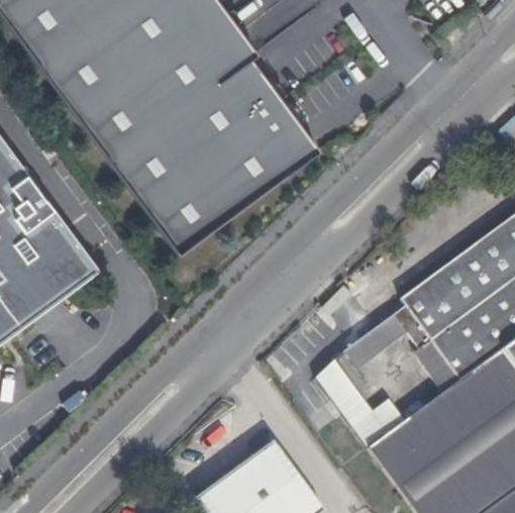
[(0,0),(0,8),(177,246),(311,148),(213,0),(0,0)]
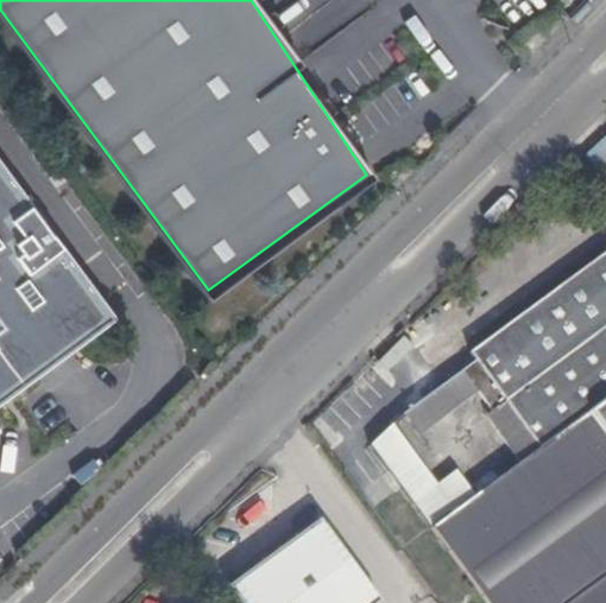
[(338,0),(313,19),(324,37),(315,44),(333,67),(385,27),(364,0),(338,0)]
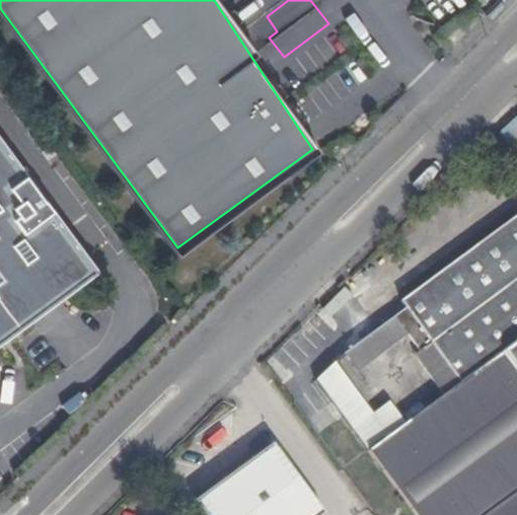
[(501,0),(489,10),(495,16),(509,4),(505,0),(501,0)]
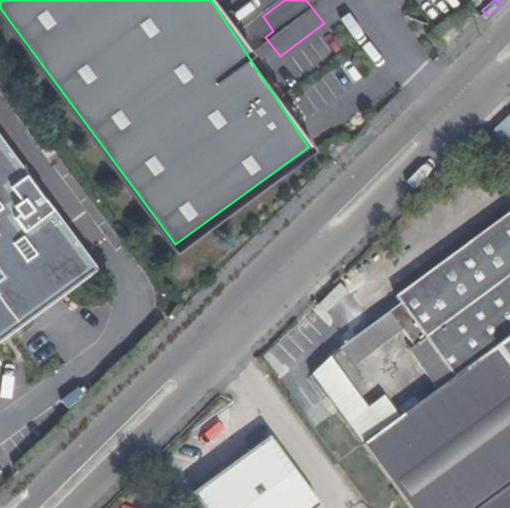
[(0,339),(100,266),(0,131),(0,339)]
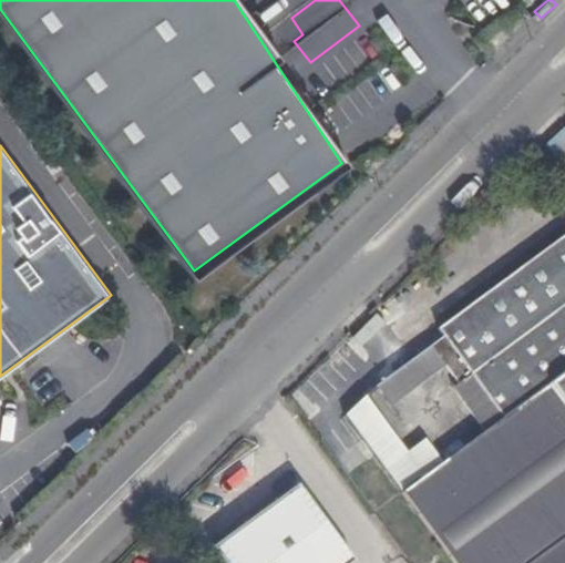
[(504,411),(505,413),(551,381),(564,370),(564,233),(440,326),(445,334),(473,370),(504,411)]
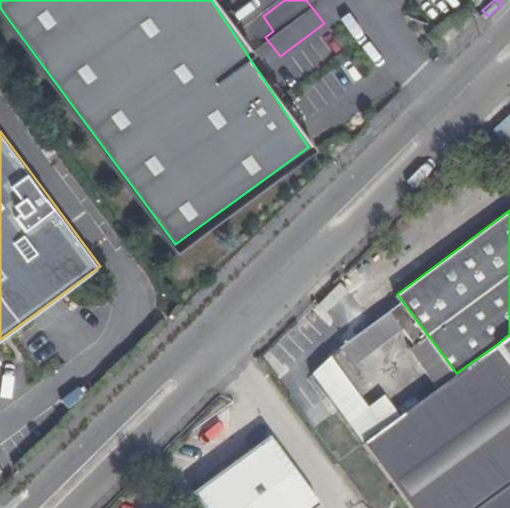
[(405,328),(415,343),(427,334),(402,301),(391,309),(405,328)]
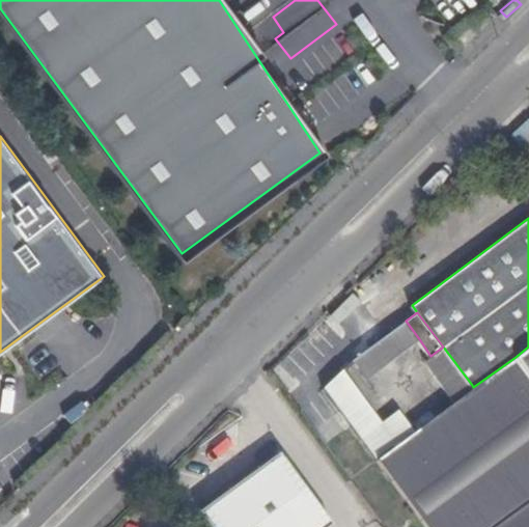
[(420,340),(406,321),(354,358),(367,378),(420,340)]
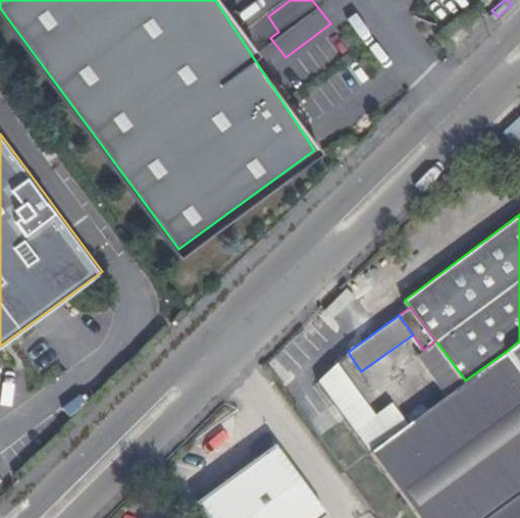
[(446,392),(464,378),(435,341),(423,350),(417,355),(446,392)]
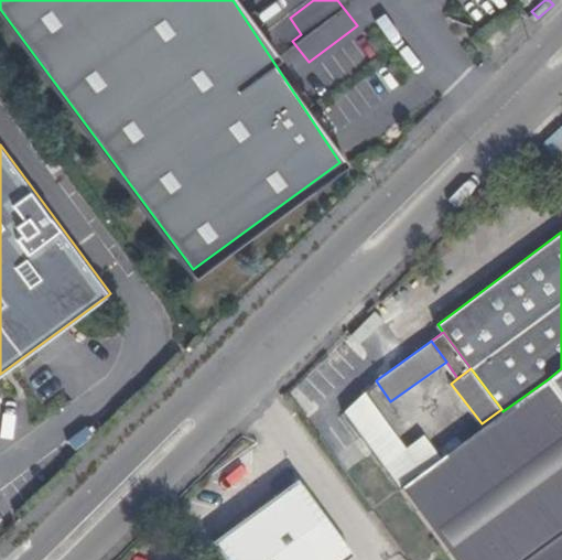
[(561,368),(548,379),(561,398),(561,368)]
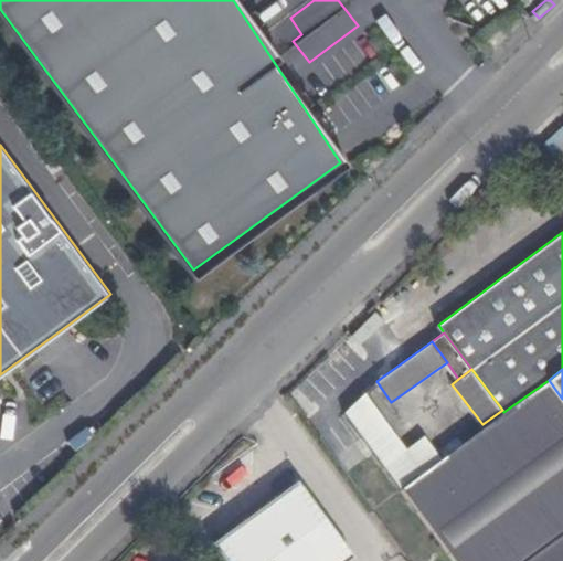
[(402,487),(456,560),(519,560),(562,528),(562,399),(549,380),(503,412),(482,427),(402,487)]
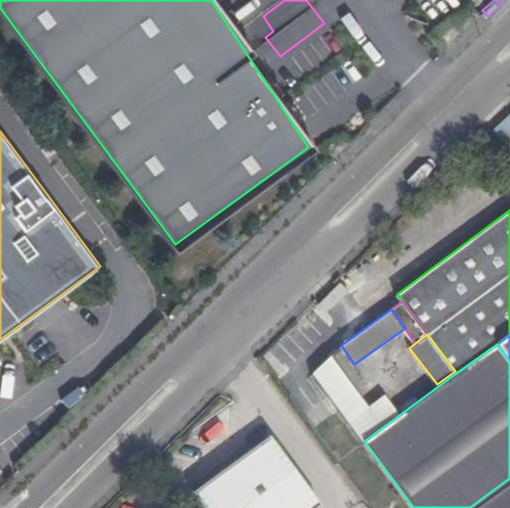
[(331,355),(292,394),(306,413),(350,380),(331,355)]
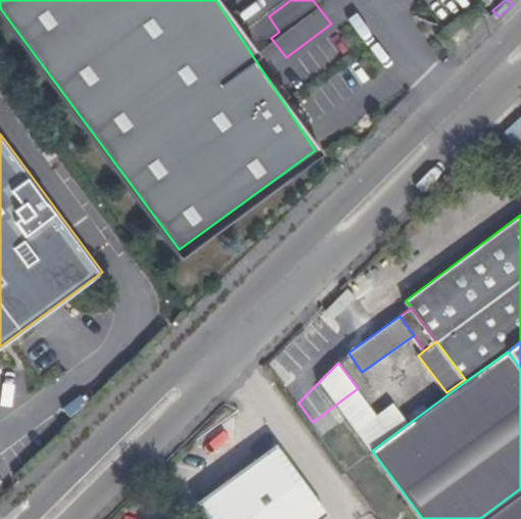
[(425,371),(384,400),(400,422),(441,392),(425,371)]
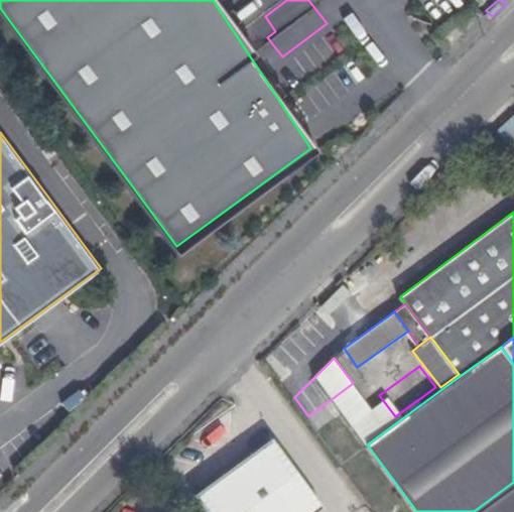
[(368,409),(329,438),(344,461),(384,430),(368,409)]
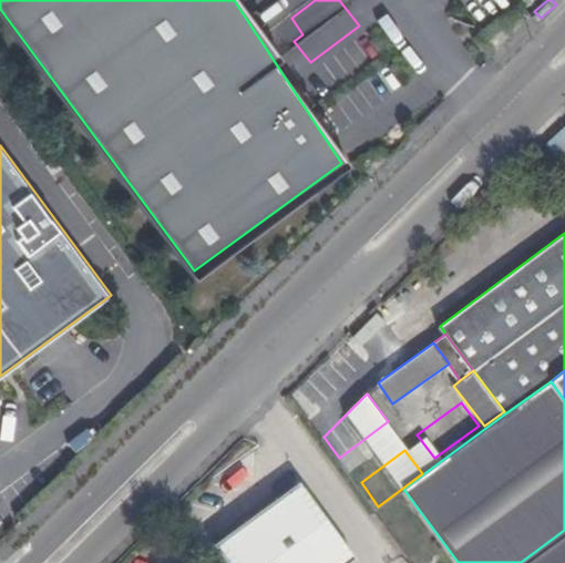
[(229,562),(349,562),(357,558),(301,481),(216,544),(229,562)]
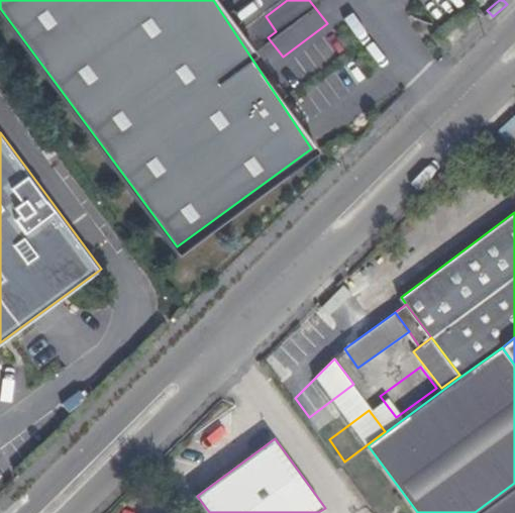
[(514,483),(475,512),(514,512),(514,483)]
